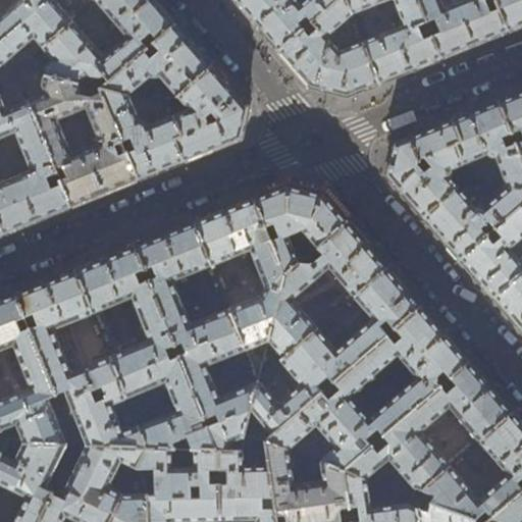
[(19,0),(0,16),(0,64),(3,65),(36,39),(43,48),(73,21),(54,0),(94,0),(96,2),(98,0),(19,0)]
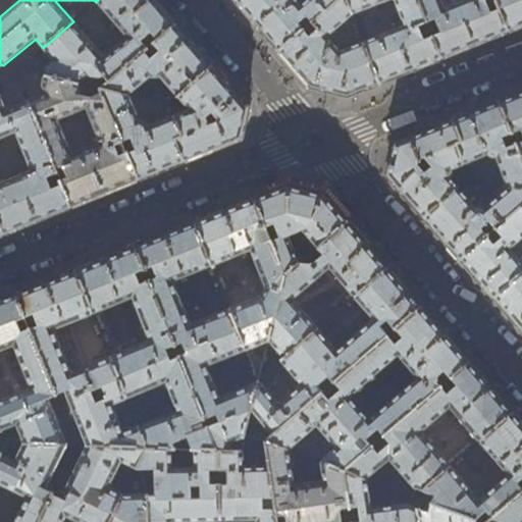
[(98,0),(96,2),(127,38),(104,57),(73,21),(43,48),(53,60),(47,65),(45,75),(79,83),(90,73),(91,75),(102,76),(104,74),(109,82),(175,23),(155,0),(98,0)]
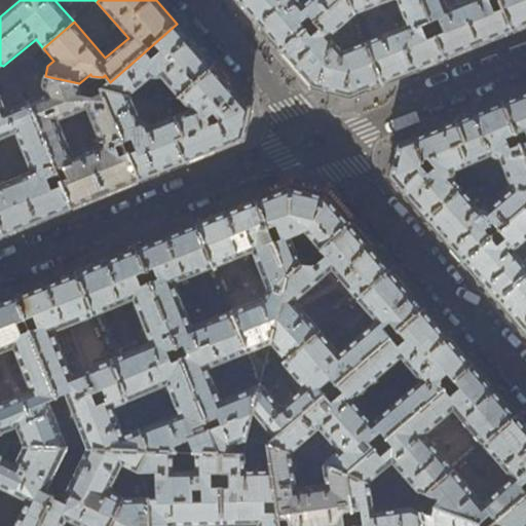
[(237,0),(259,25),(282,50),(340,0),(237,0)]
